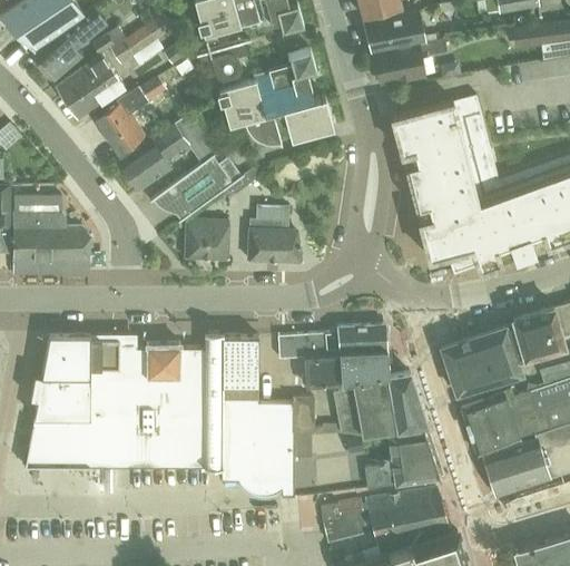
[(84,18),(71,0),(25,0),(0,17),(0,21),(32,52),(84,18)]
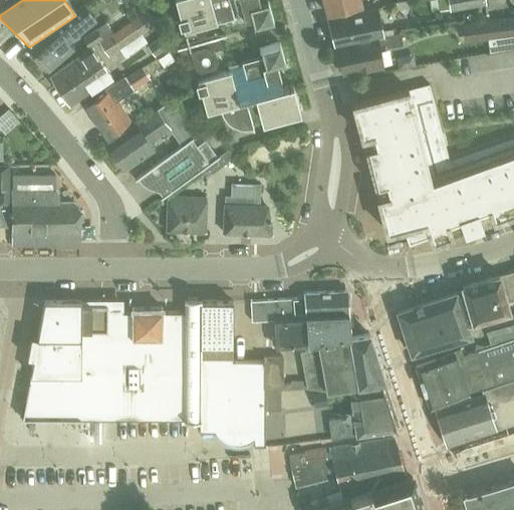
[(181,31),(183,30),(185,34),(217,25),(217,24),(230,20),(232,30),(253,24),(254,29),(274,24),(268,4),(260,6),(258,0),(180,0),(175,1),(181,21),(178,22),(181,31)]
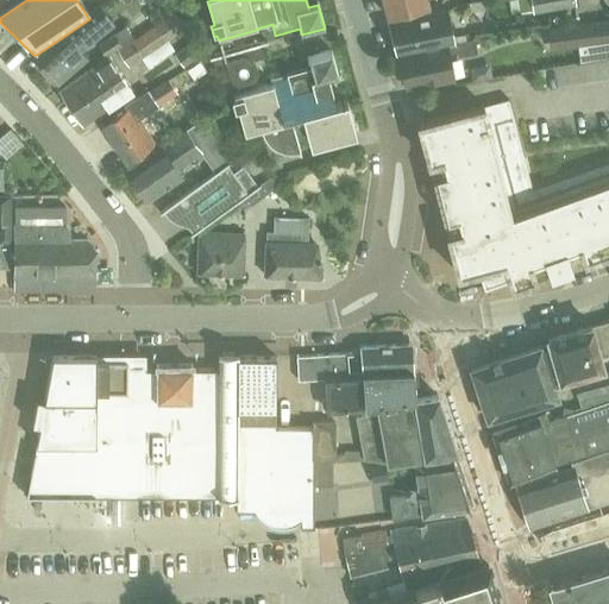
[(382,0),(389,23),(429,11),(426,0),(382,0)]
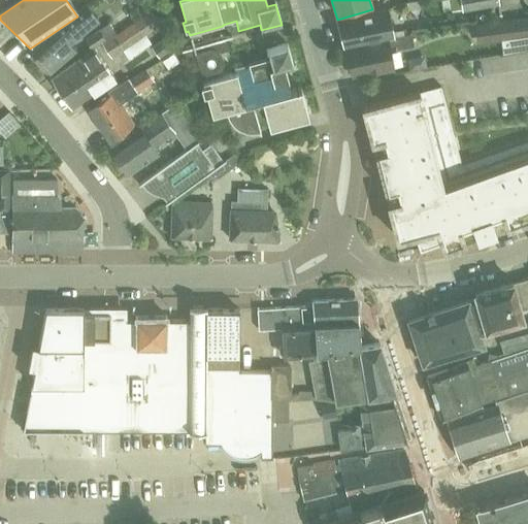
[(453,0),(452,0),(454,13),(462,11),(462,13),(499,7),(497,0),(453,0)]
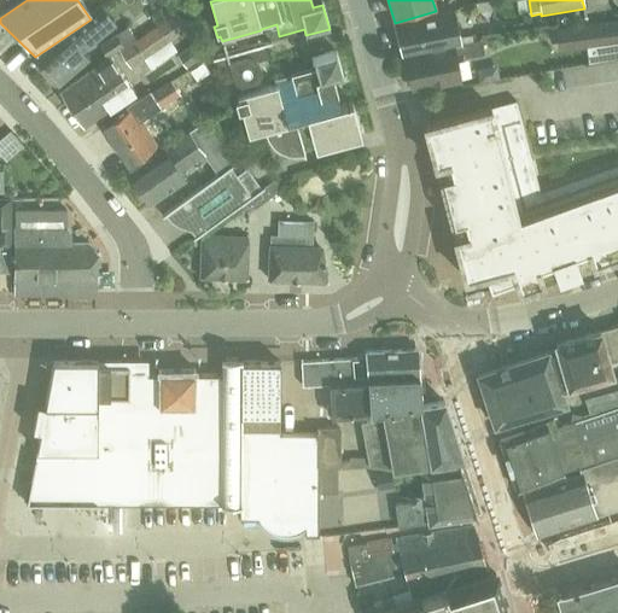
[(170,45),(187,33),(175,16),(134,45),(133,44),(118,53),(120,54),(130,71),(145,63),(151,73),(176,54),(170,45)]
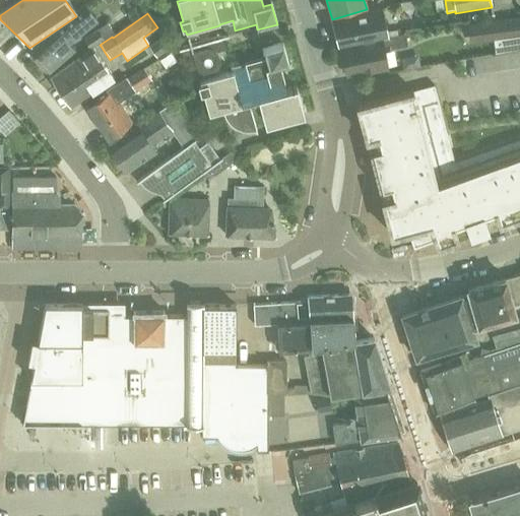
[(389,41),(389,40),(383,13),(334,23),(340,50),(389,41)]
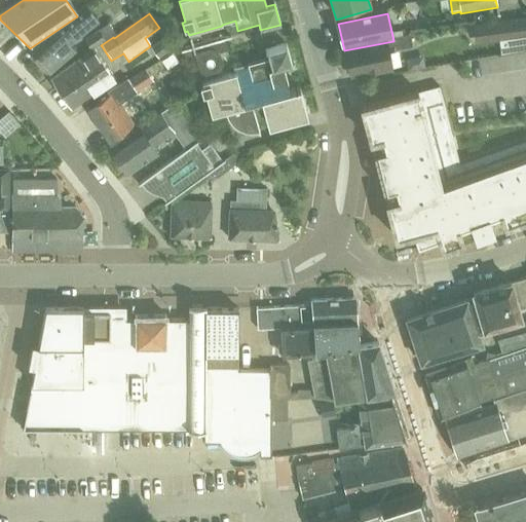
[(69,45),(86,31),(75,19),(58,34),(57,33),(31,56),(49,76),(75,53),(69,45)]
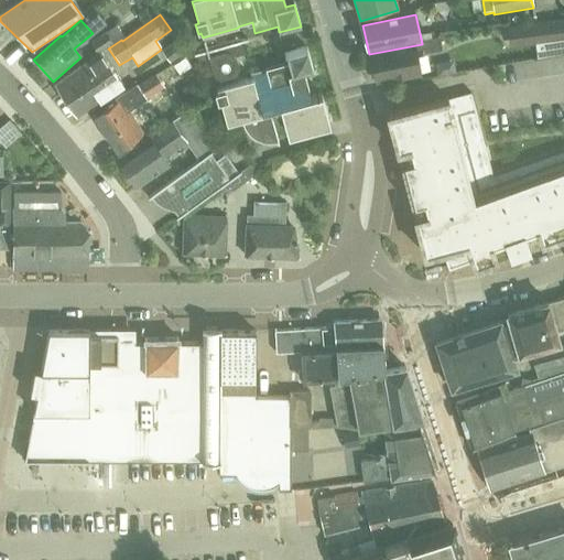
[(509,51),(539,47),(563,43),(563,20),(506,29),(509,51)]
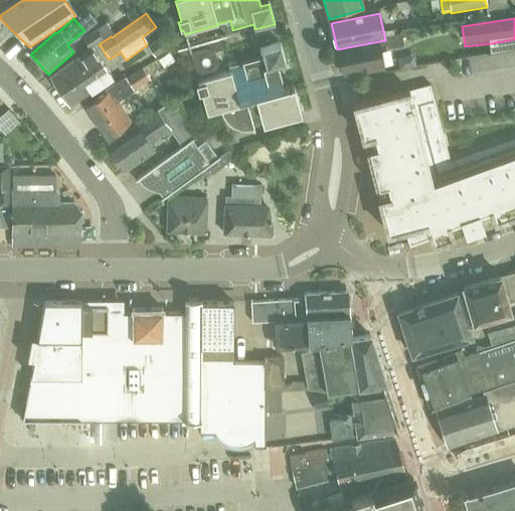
[(99,44),(111,36),(105,27),(82,41),(89,51),(92,50),(100,45),(99,44)]
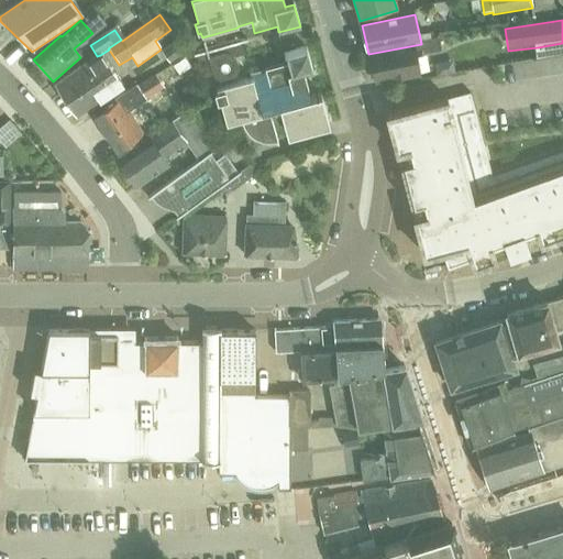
[(241,43),(240,40),(216,46),(214,41),(194,46),(196,55),(194,56),(194,58),(199,56),(202,66),(209,64),(210,69),(211,73),(212,75),(213,77),(216,79),(218,81),(221,83),(223,83),(227,83),(229,83),(232,80),(234,79),(236,77),(238,75),(239,73),(239,70),(239,68),(239,66),(238,63),(235,61),(234,59),(244,56),(241,45),(247,43),(246,41),(241,43)]
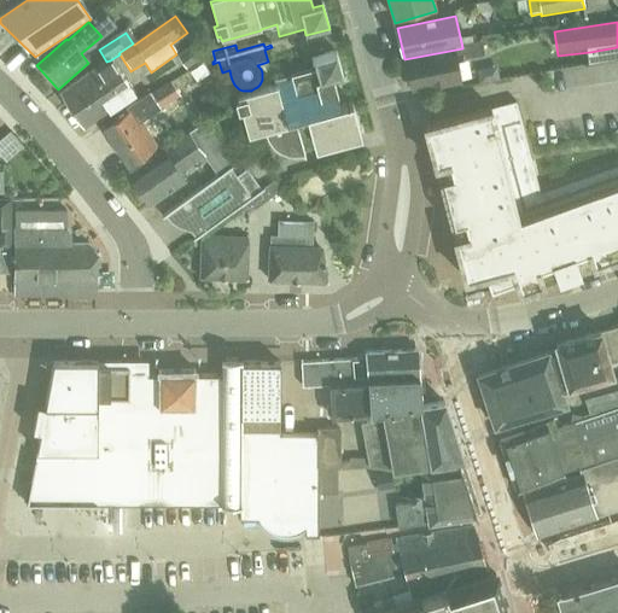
[(462,48),(404,59),(412,95),(462,86),(456,57),(464,56),(465,62),(484,58),(482,45),(482,44),(462,47),(462,48)]
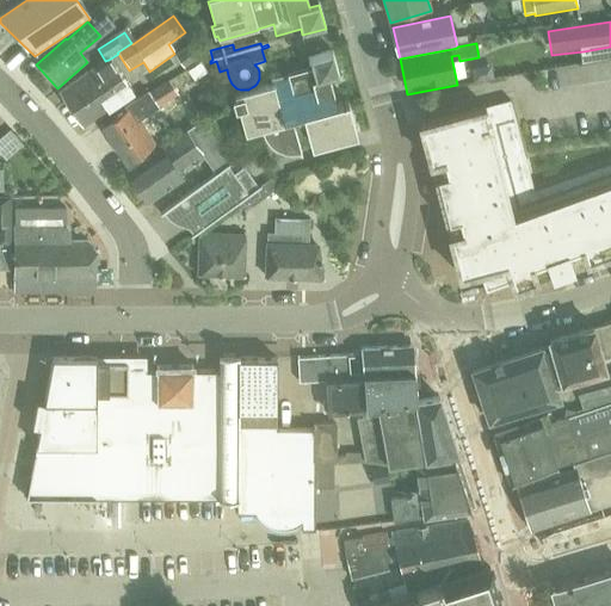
[(176,59),(185,70),(203,57),(195,45),(176,59)]
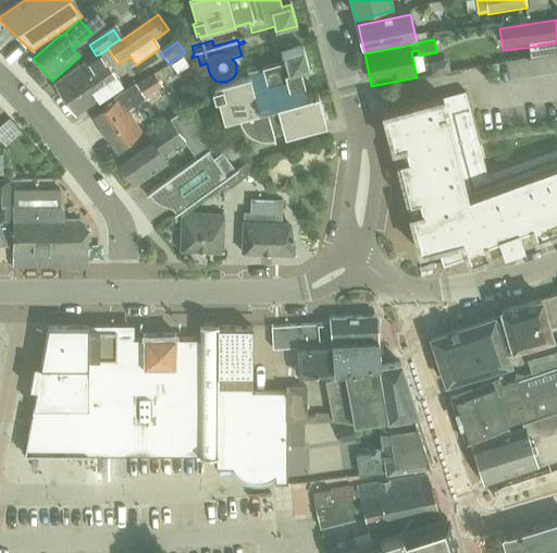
[(215,93),(212,94),(214,103),(219,102),(224,125),(239,121),(240,123),(242,126),(243,128),(245,131),(247,134),(249,135),(252,137),(255,139),(258,140),(261,140),(264,140),(268,140),(271,140),(273,140),(274,143),(275,143),(267,109),(276,106),(284,135),(325,123),(318,95),(307,97),(300,72),(309,70),(302,49),(282,56),(284,63),(262,70),(263,73),(249,77),(250,80),(214,89),(215,93)]
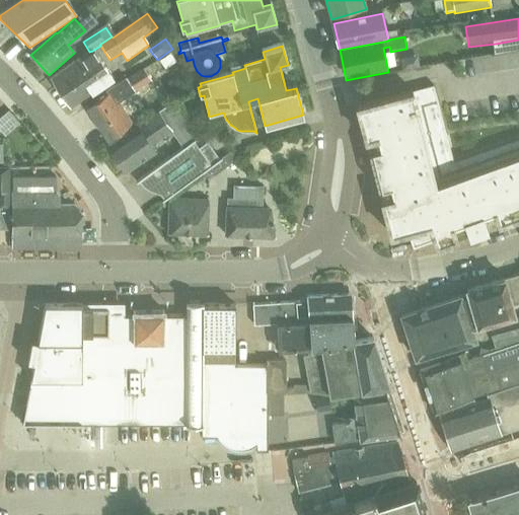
[(92,51),(89,52),(90,53),(51,80),(71,109),(113,81),(92,51)]
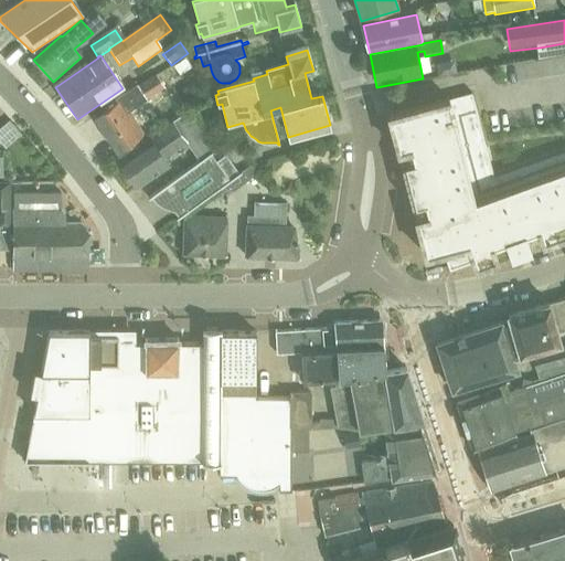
[(166,91),(156,77),(138,88),(137,87),(115,102),(117,105),(95,119),(118,156),(145,138),(129,115),(148,103),(147,102),(166,91)]
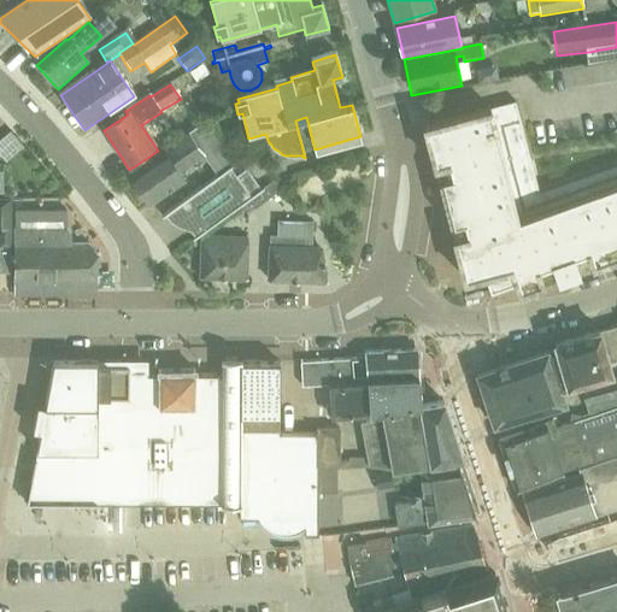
[(616,168),(539,195),(534,175),(516,104),(424,128),(464,281),(485,276),(489,289),(515,281),(519,293),(616,257),(616,168)]
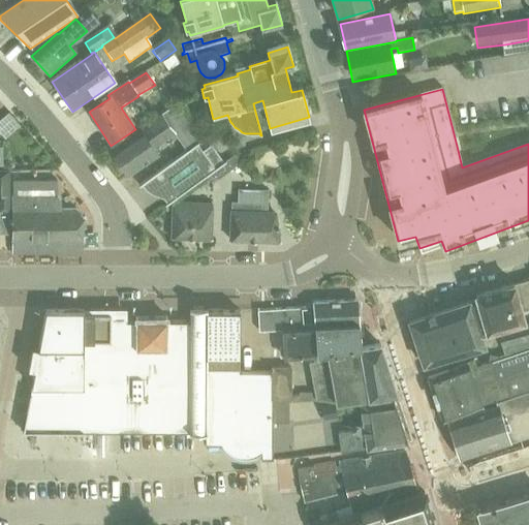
[(129,178),(159,157),(154,150),(175,135),(161,117),(111,152),(129,178)]
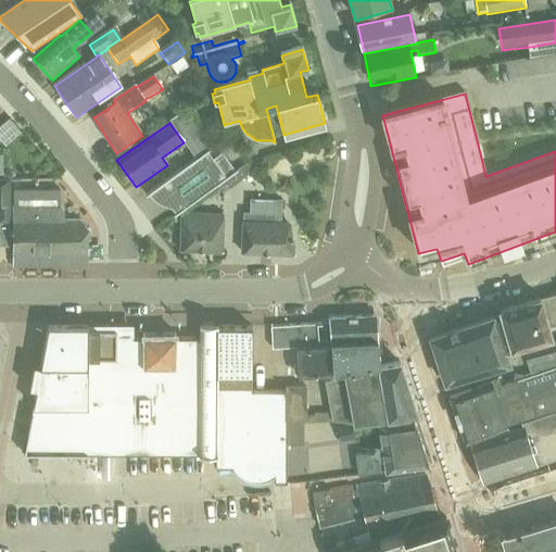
[(213,161),(211,158),(207,154),(210,152),(209,151),(146,198),(147,198),(149,197),(153,201),(155,203),(161,207),(172,221),(175,218),(217,187),(223,196),(254,174),(248,164),(237,172),(235,173),(222,154),(213,161)]
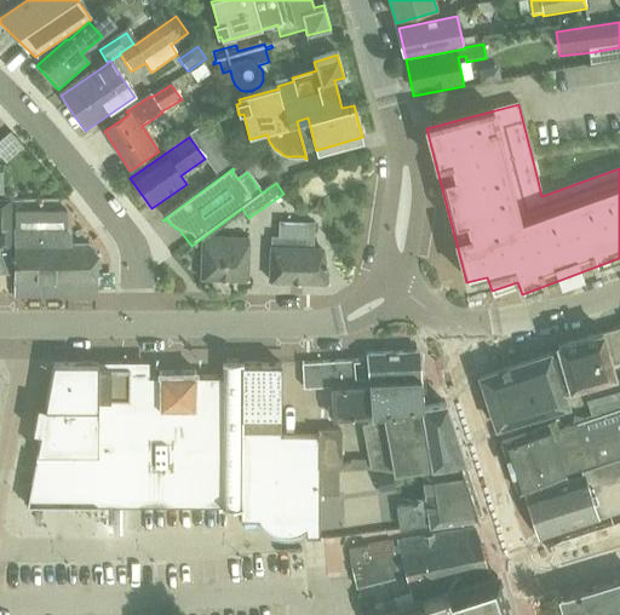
[(0,252),(12,253),(12,202),(0,201),(0,252)]
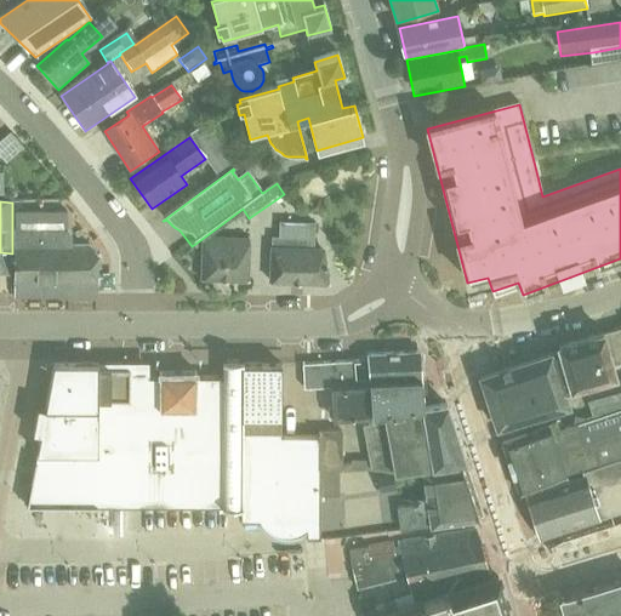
[(26,211),(26,228),(78,228),(78,211),(26,211)]
